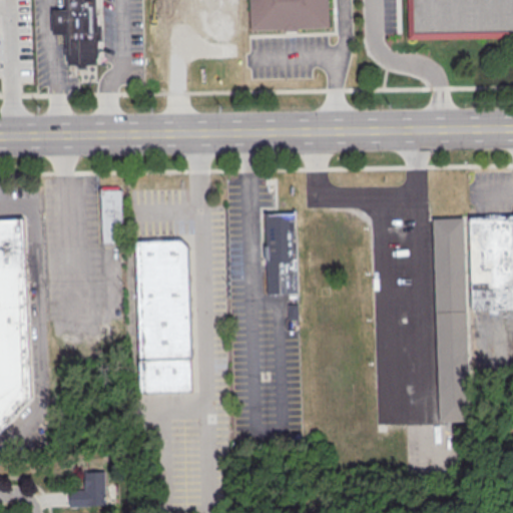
[(103,0),(104,54),(100,54),(100,59),(92,59),(93,64),(73,64),(73,60),(65,60),(64,29),(54,29),(54,12),(67,11),(67,0),(103,0)]
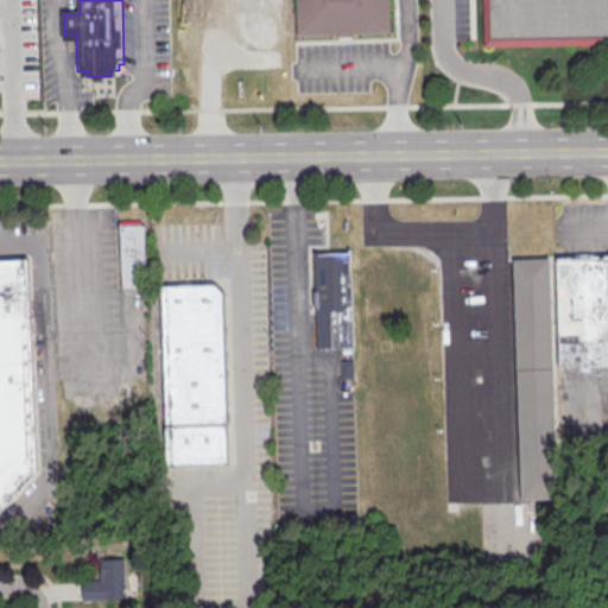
[(299,37),(297,0),(391,0),(392,33),(299,37)]
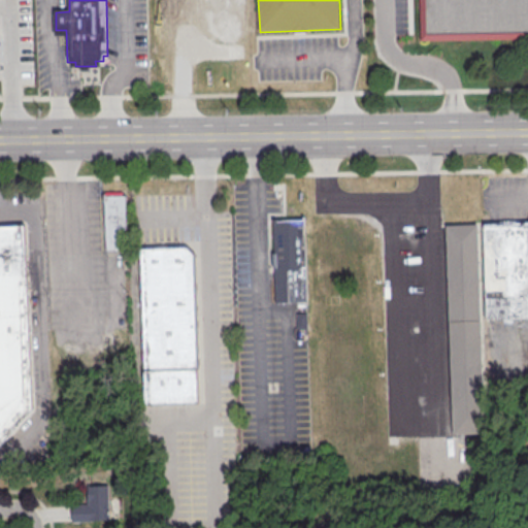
[(527,0),(527,38),(421,40),(420,0),(527,0)]
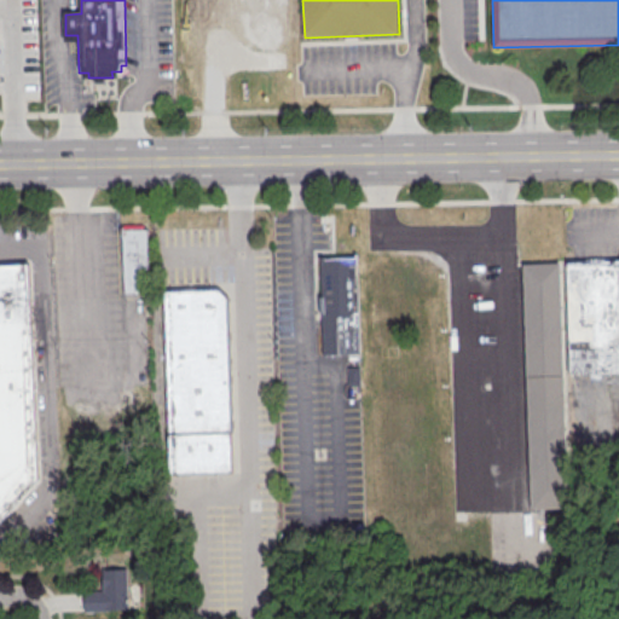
[(123,230),(148,229),(150,290),(126,291),(123,230)]
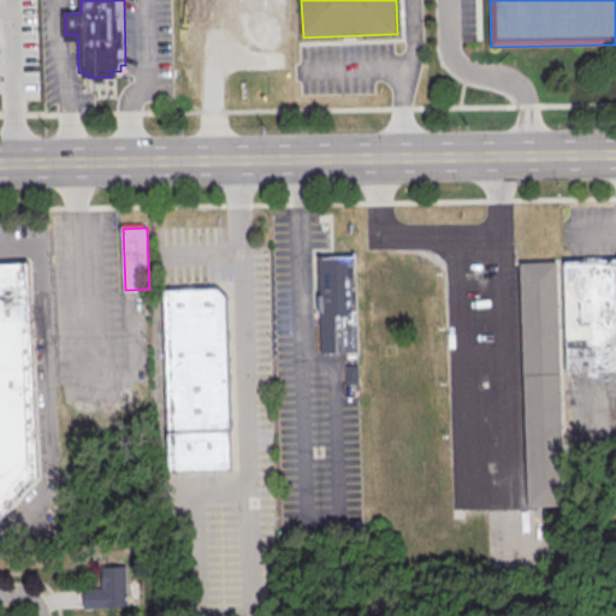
[(318,255),(355,253),(359,351),(321,353),(318,255)]
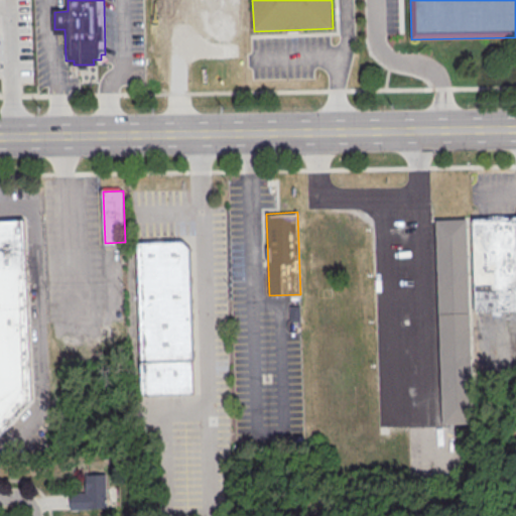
[(472,219),(515,217),(515,310),(500,311),(500,316),(494,317),(493,311),(476,312),(472,219)]
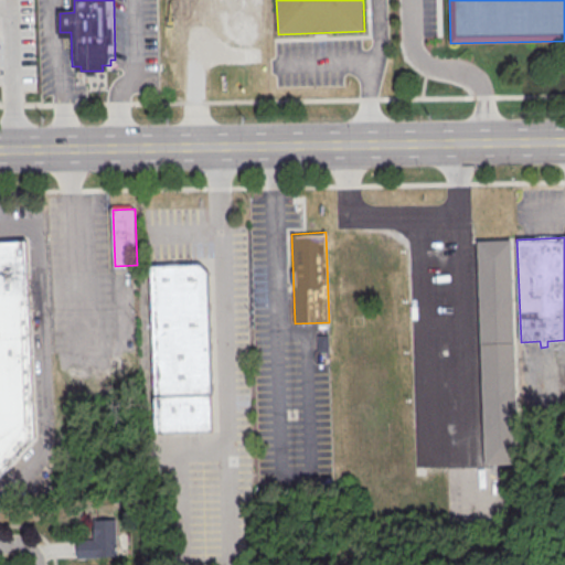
[(477,242),(511,241),(518,465),(509,465),(483,466),(478,244),(477,242)]
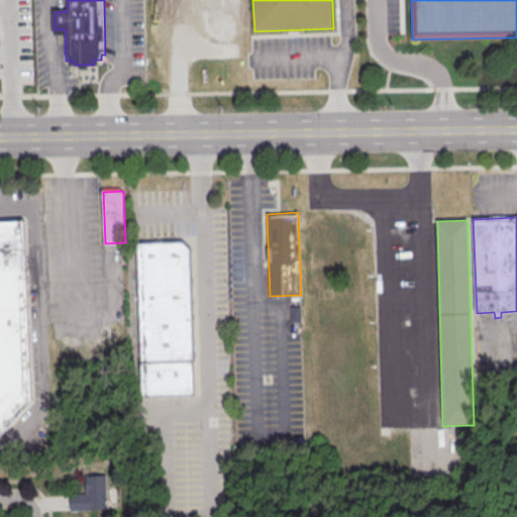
[(0,222),(25,221),(32,399),(0,432),(0,222)]
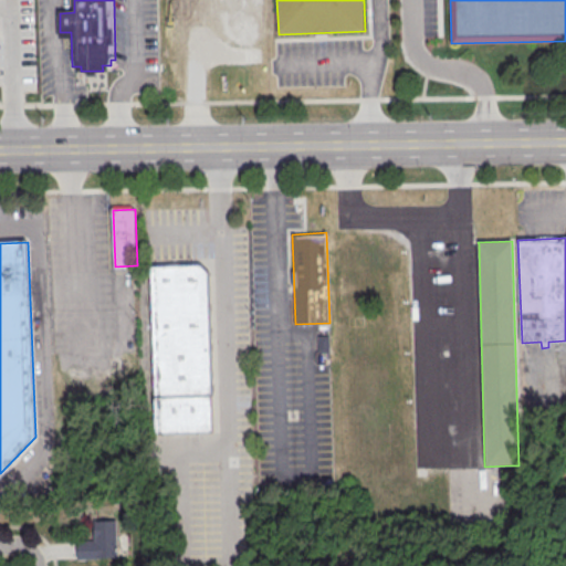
[(152,268),(200,265),(208,273),(215,432),(158,435),(152,268)]
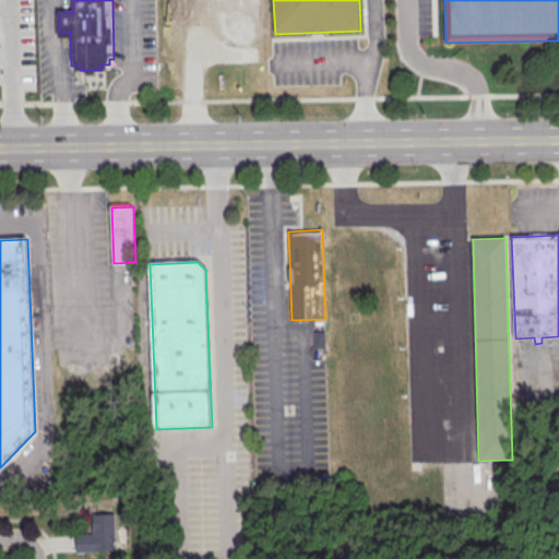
[(92,515),(114,514),(115,551),(76,552),(76,535),(92,535),(92,515)]
